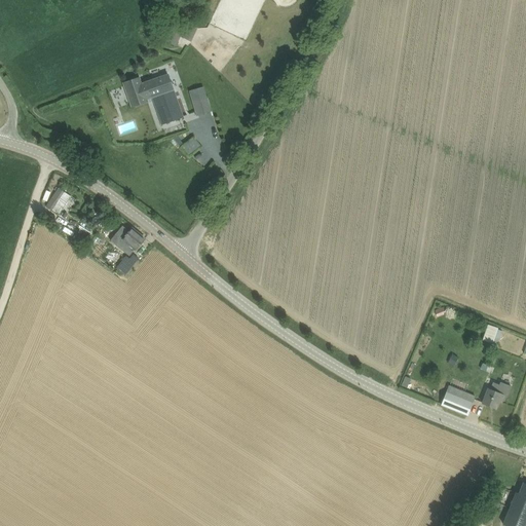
[(185,30),(172,24),(164,40),(178,46),(185,30)]
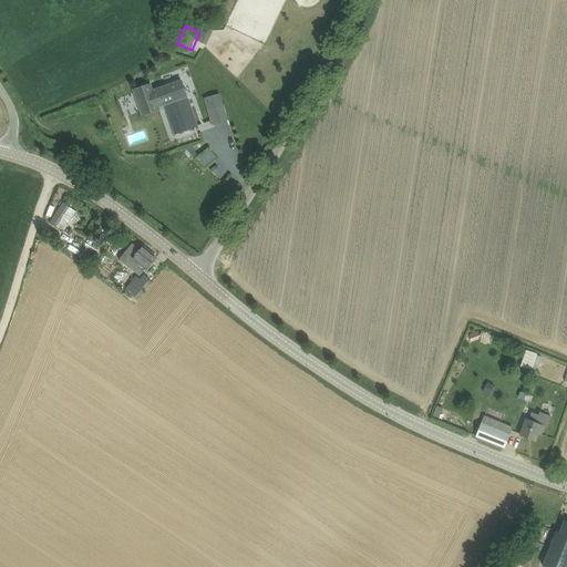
[(197,126),(182,80),(153,90),(152,84),(133,90),(142,115),(160,109),(158,107),(165,105),(175,134),(197,126)]
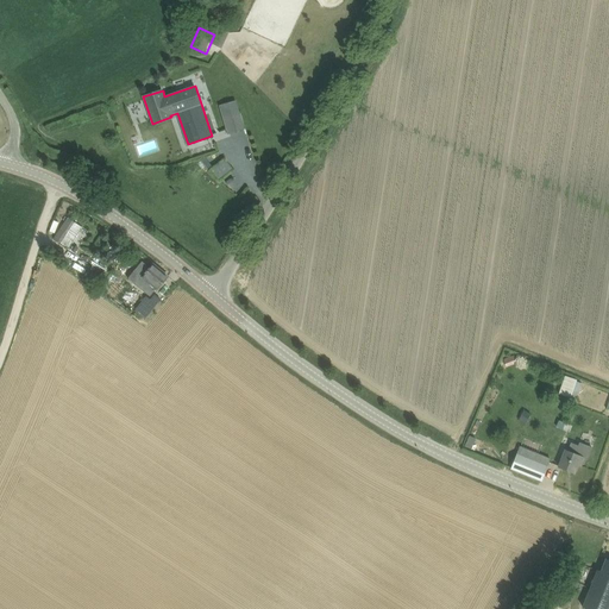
[(245,130),(239,111),(223,117),(228,135),(245,130)]
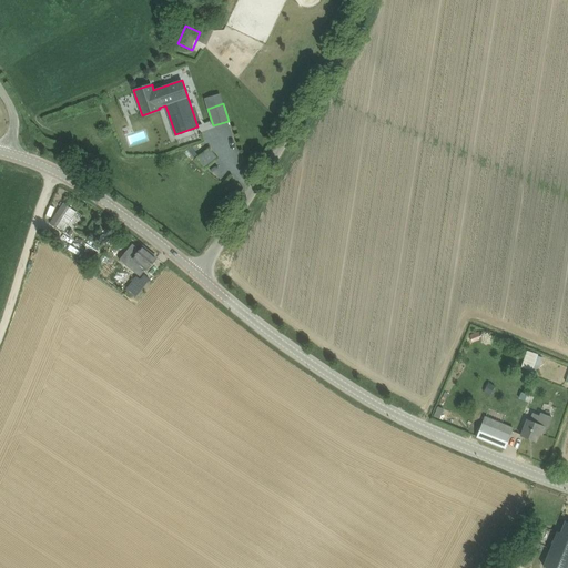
[(205,168),(217,156),(210,148),(198,159),(205,168)]
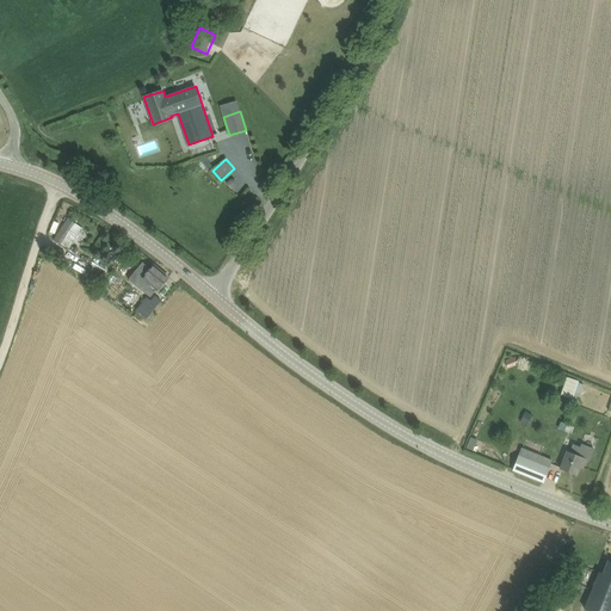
[(69,217),(59,232),(54,240),(66,248),(72,240),(73,242),(82,228),(78,224),(78,223),(69,217)]
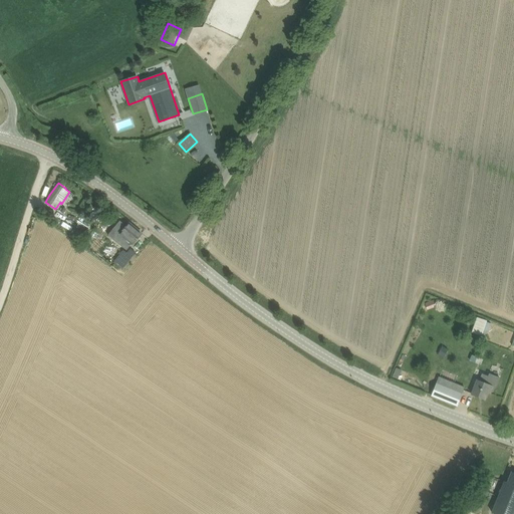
[(132,246),(142,234),(130,223),(115,240),(124,248),(129,243),(132,246)]
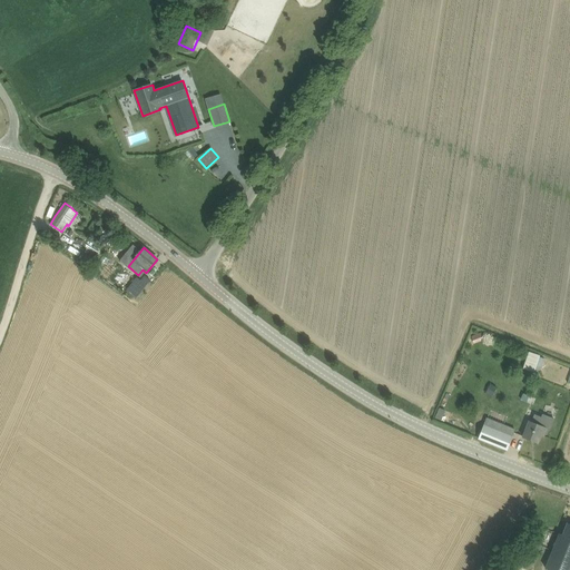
[(127,291),(137,298),(151,281),(145,276),(144,278),(139,275),(127,291)]
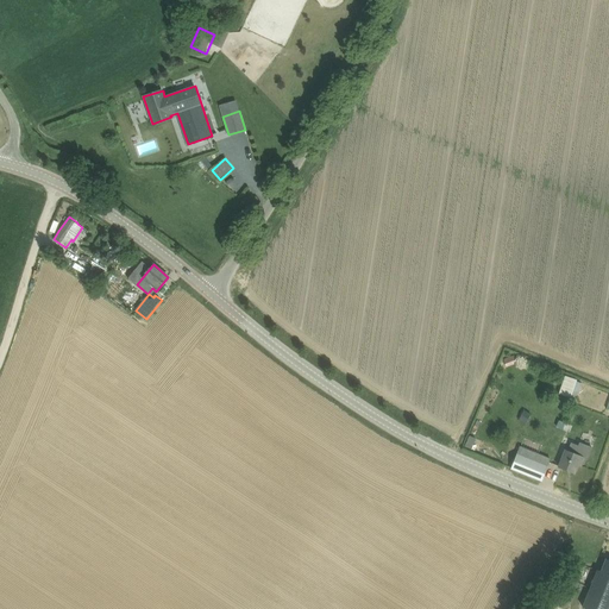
[(515,355),(504,358),(507,366),(518,363),(515,355)]
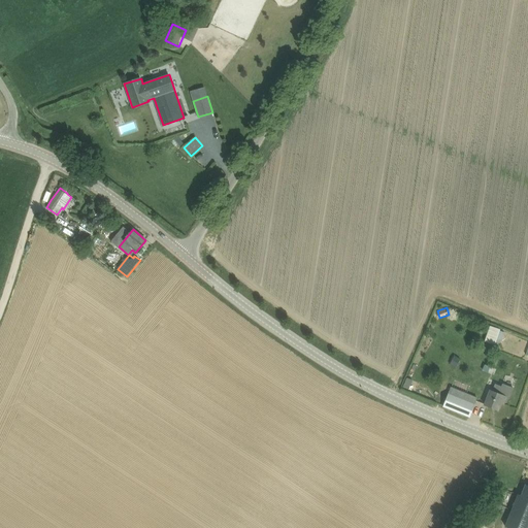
[(504,332),(499,330),(495,342),(500,343),(504,332)]
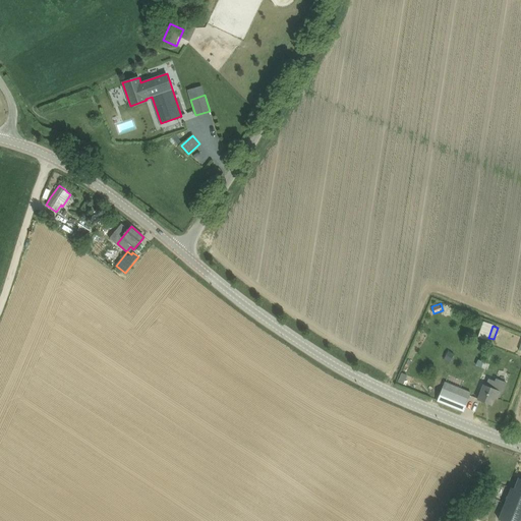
[(444,359),(450,362),(455,354),(449,351),(444,359)]
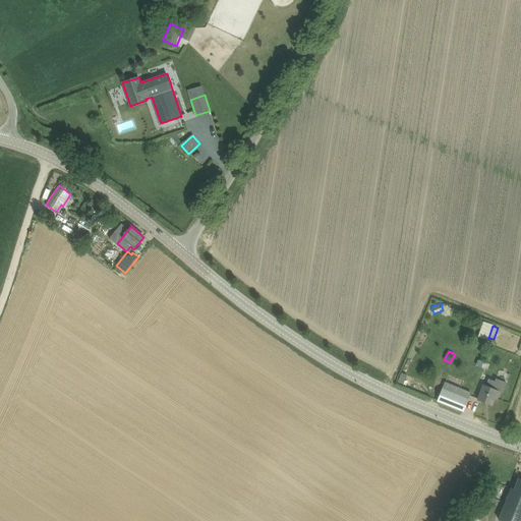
[(500,391),(493,388),(496,381),(488,379),(486,385),(484,385),(478,400),(491,405),(495,398),(497,399),(500,391)]
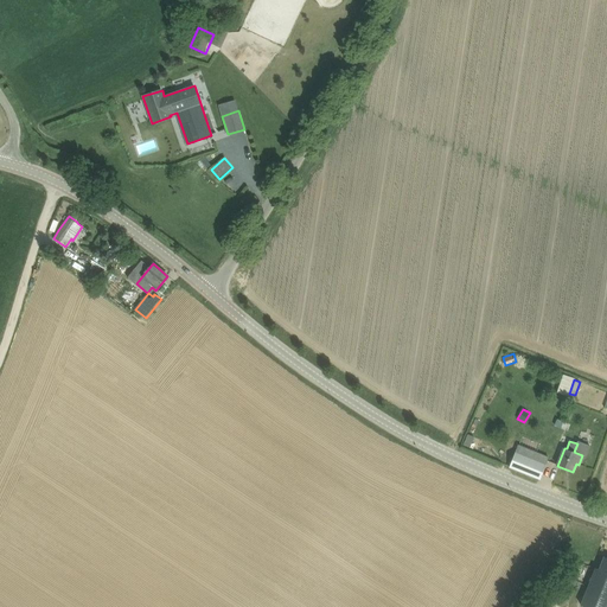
[(535,460),(516,453),(510,467),(541,479),(547,465),(535,460)]
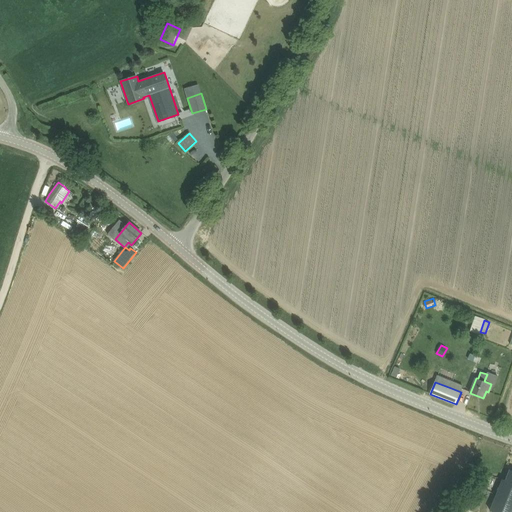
[(511,511),(511,470),(510,470),(504,485),(501,484),(491,510),(496,511),(511,511)]
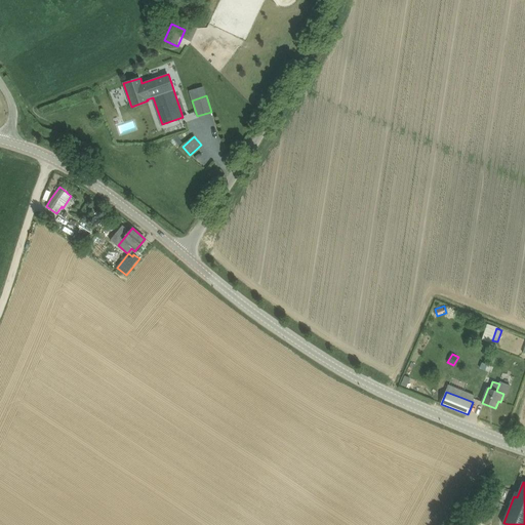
[(489,495),(497,499),(500,492),(492,489),(489,495)]
